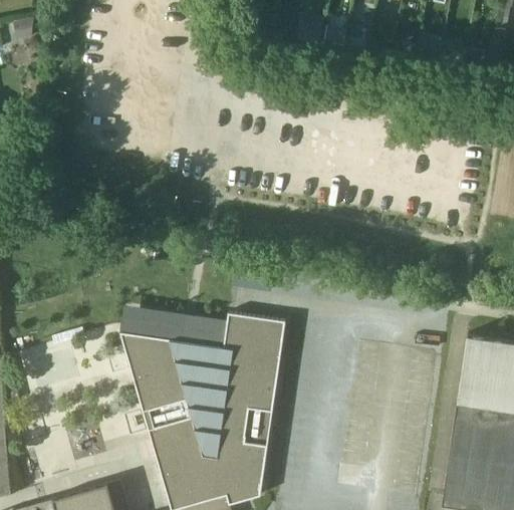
[(499,0),(487,70),(513,75),(513,69),(499,66),(512,0),(499,0)]
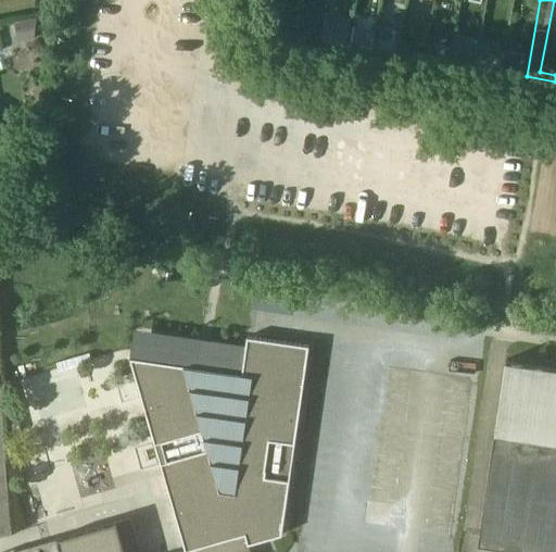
[(350,20),(325,15),(320,39),(345,42),(350,20)]
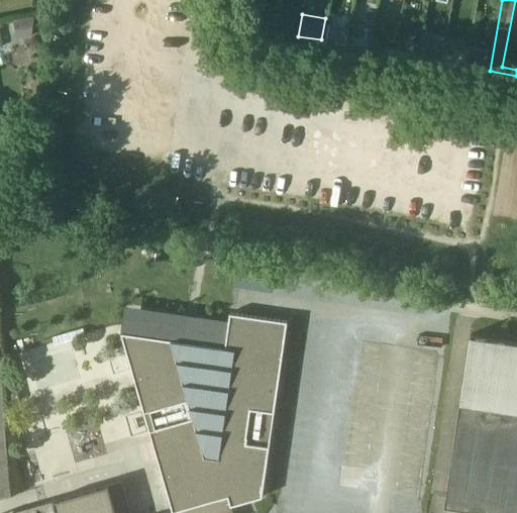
[(17,38),(31,35),(33,17),(14,21),(17,38)]
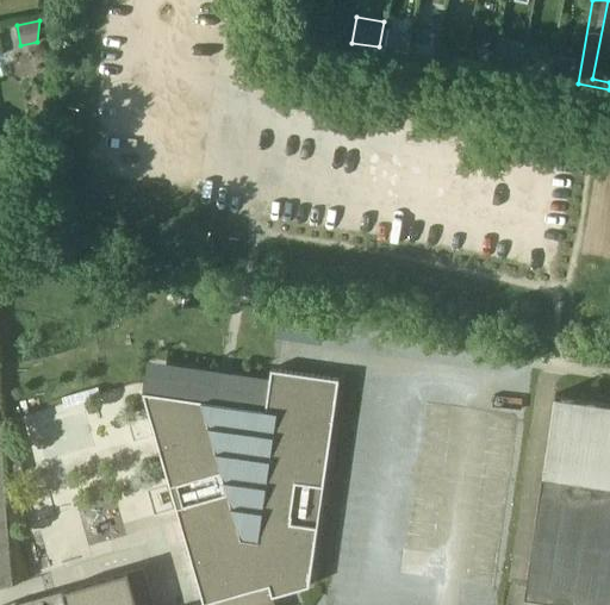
[(385,48),(409,51),(412,32),(388,27),(385,48)]
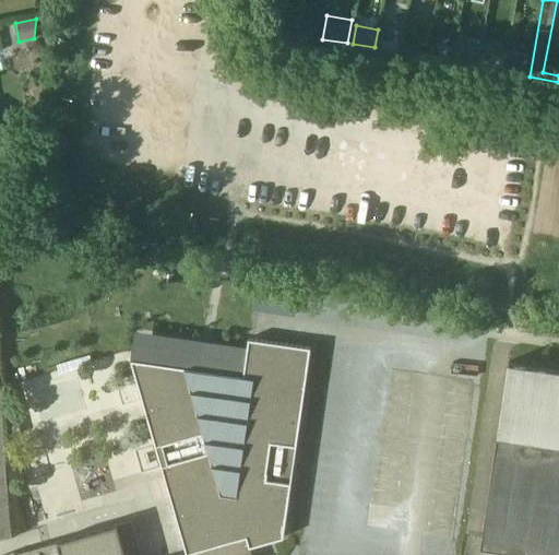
[(254,38),(241,38),(241,49),(254,49),(254,38)]
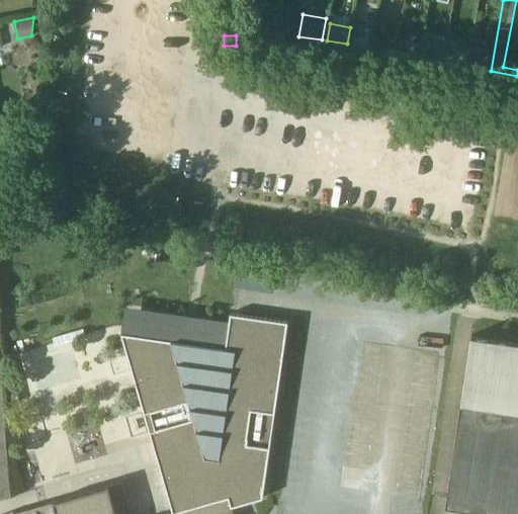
[(425,59),(443,62),(445,50),(446,45),(429,40),(425,59)]
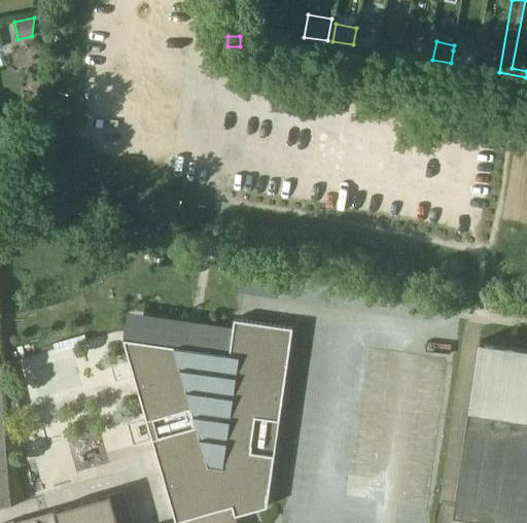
[(409,56),(426,59),(429,45),(411,43),(409,56)]
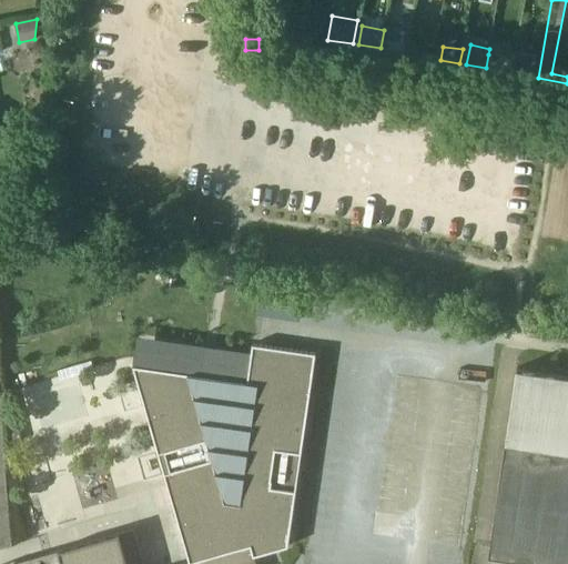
[(488,54),(486,68),(513,72),(516,52),(494,49),(494,56),(488,54)]
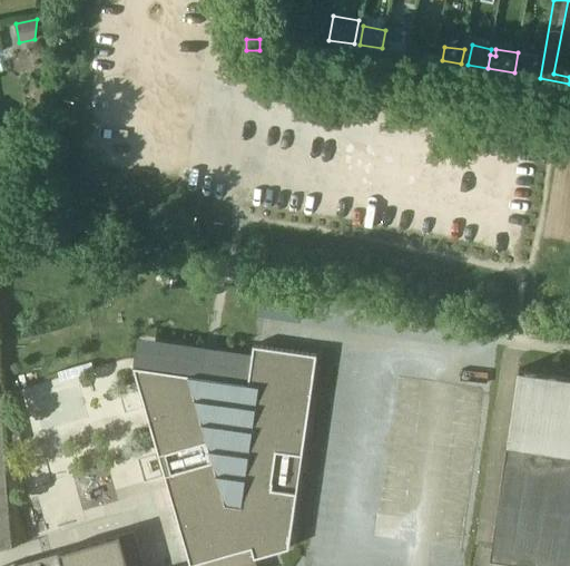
[(259,298),(256,316),(301,323),(303,304),(259,298)]
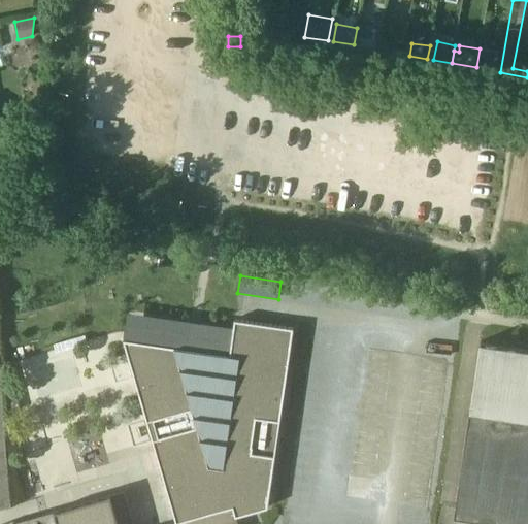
[(229,523),(238,521),(236,517),(267,508),(293,328),(234,320),(233,329),(128,314),(124,340),(176,523),(133,523),(124,491),(41,515),(43,523),(229,523)]
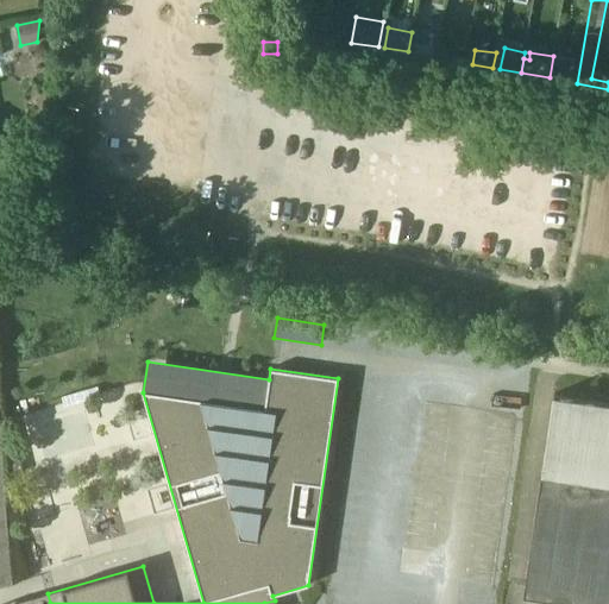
[(98,387),(62,398),(64,408),(101,397),(98,387)]
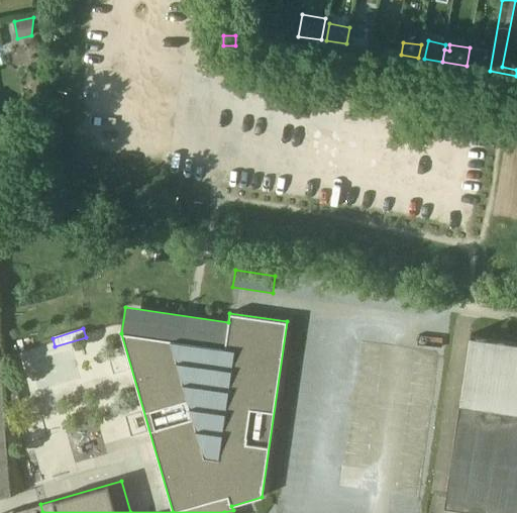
[(516,341),(470,334),(445,505),(500,512),(516,512),(516,341)]
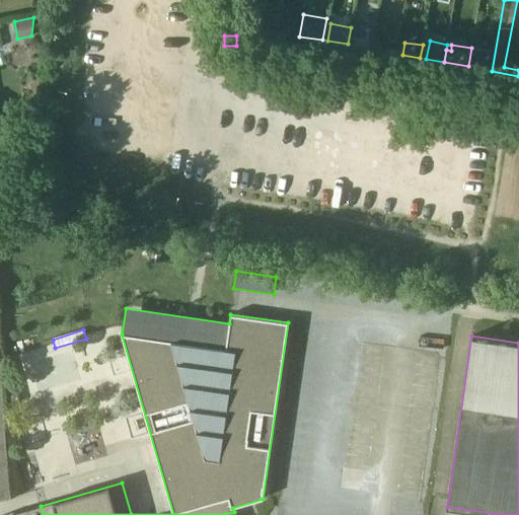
[(5,428),(0,429),(0,501),(11,500),(5,428)]
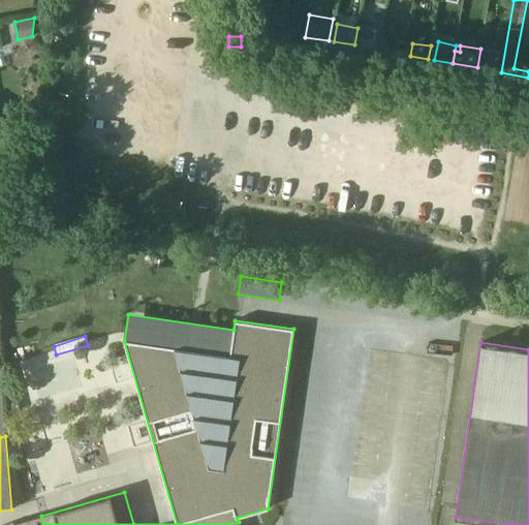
[(43,524),(41,516),(11,524),(43,524)]
